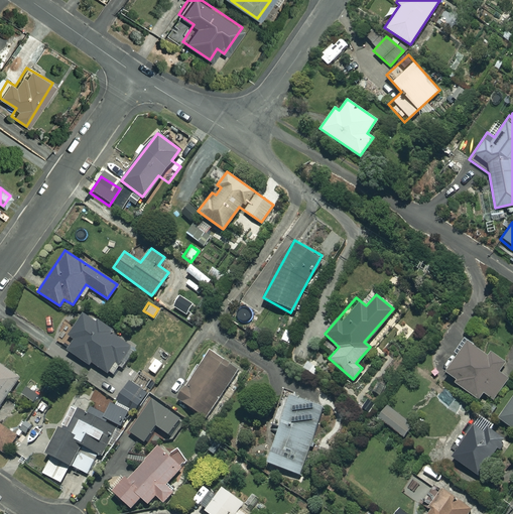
[(112,330),(83,312),(70,336),(74,338),(67,350),(97,368),(94,373),(103,378),(114,359),(118,361),(128,344),(110,333),(112,330)]
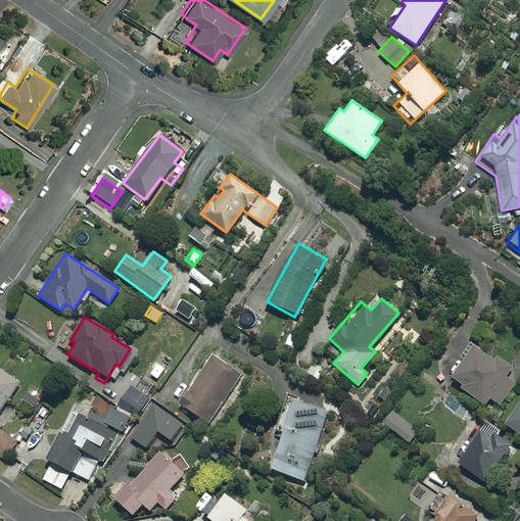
[(461,363),(457,361),(448,372),(453,374),(451,376),(462,384),(460,386),(484,405),(489,397),(498,404),(514,381),(504,374),(510,367),(494,354),(491,359),(474,345),(461,363)]
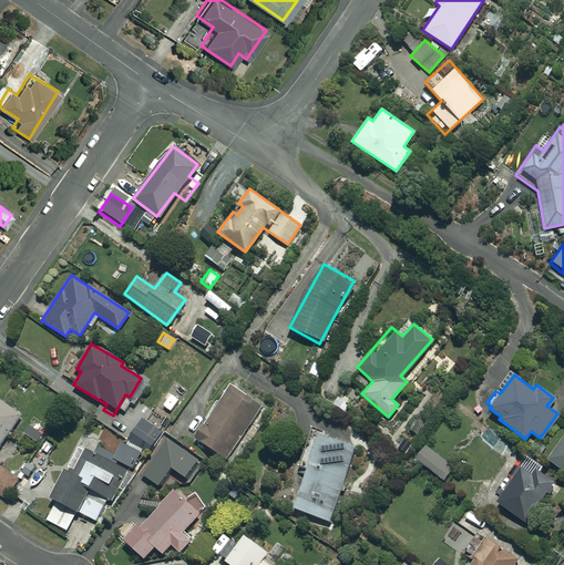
[(181,390),(171,383),(157,403),(167,410),(181,390)]
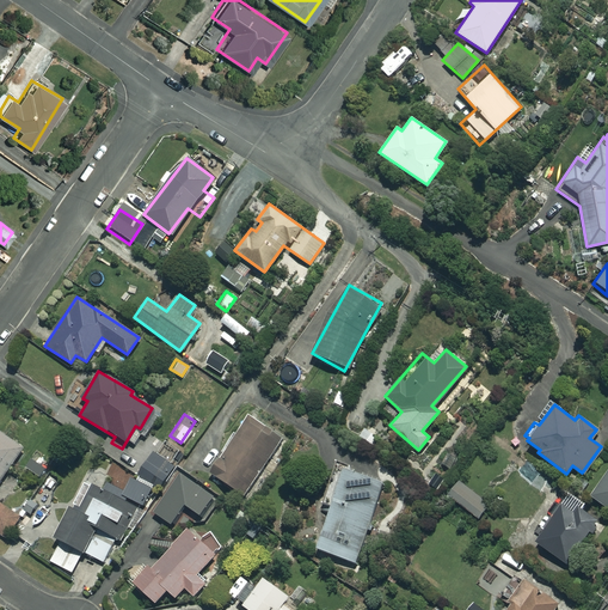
[(281,437),(247,414),(209,473),(243,494),(281,437)]
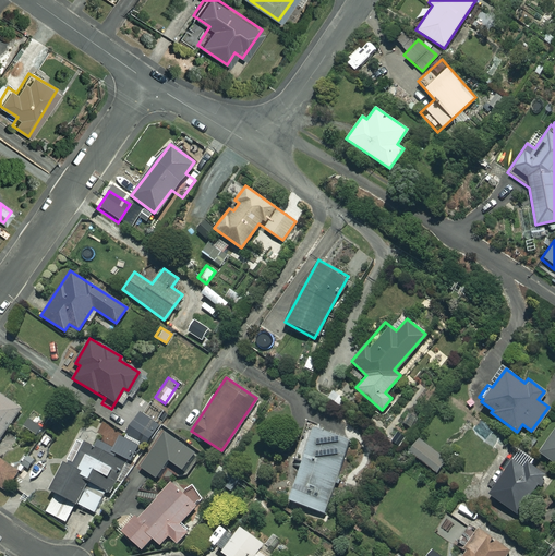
[(345,398),(333,388),(326,397),(338,407),(345,398)]
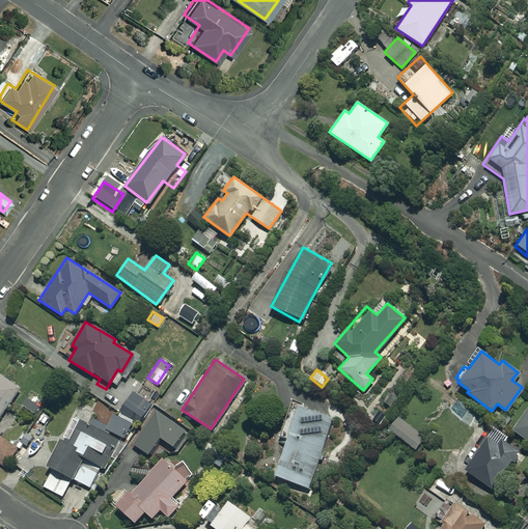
[(0,415),(20,388),(0,373),(0,415)]
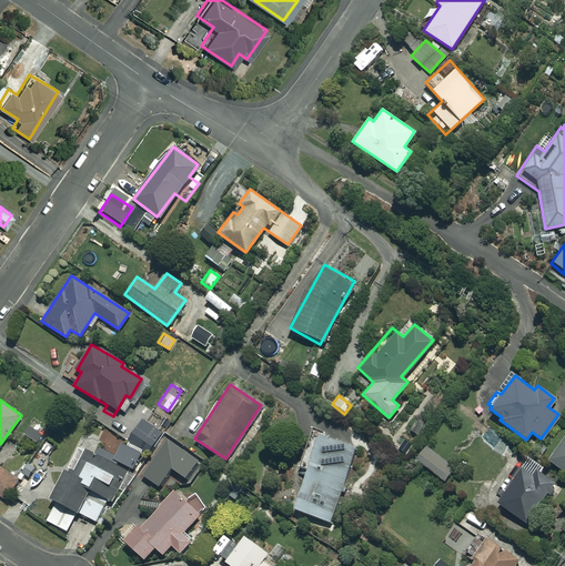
[(160,433),(142,418),(125,440),(143,454),(160,433)]
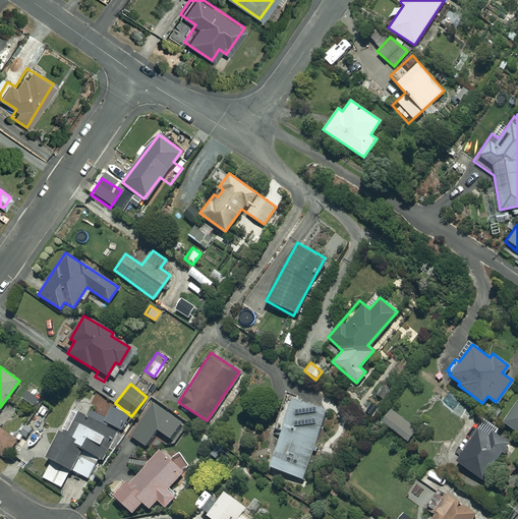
[(465,404),(447,388),(438,397),(457,414),(465,404)]
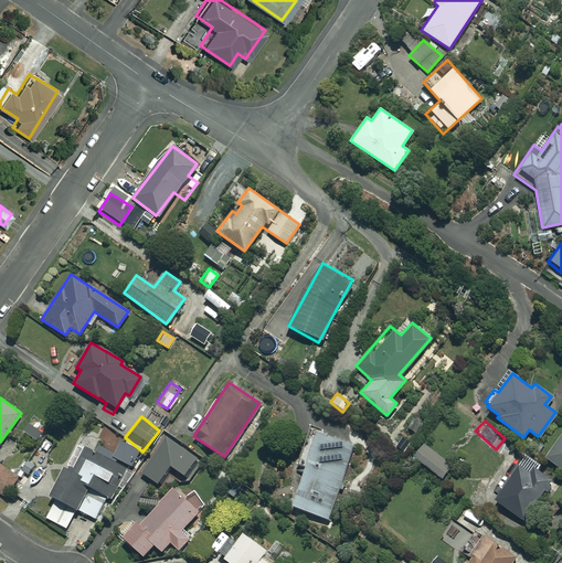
[(292,507),(328,520),(354,444),(309,428),(297,463),(306,466),(292,507)]
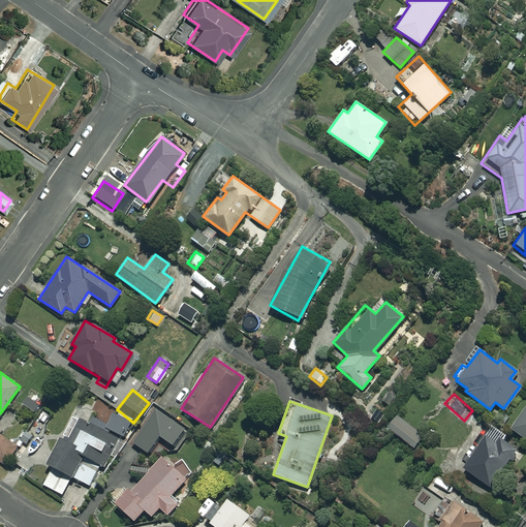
[(525,406),(511,429),(525,439),(525,406)]
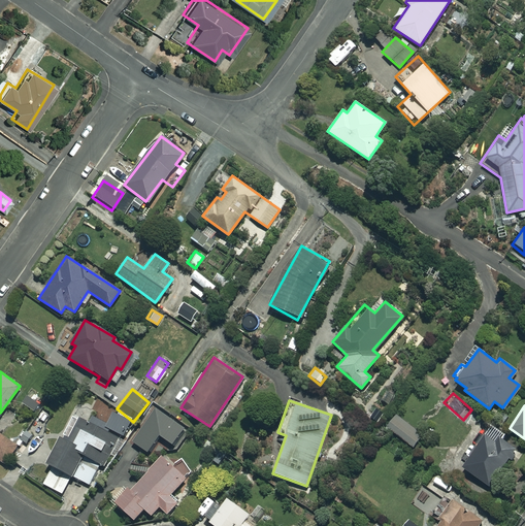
[(184,428),(154,407),(132,440),(146,451),(158,434),(173,445),(184,428)]
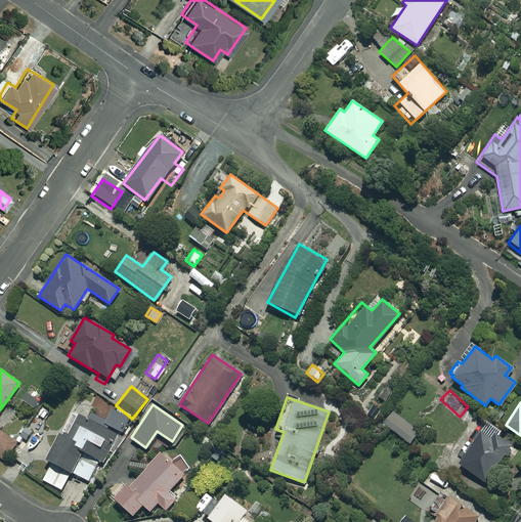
[(419,431),(393,410),(383,423),(408,443),(419,431)]
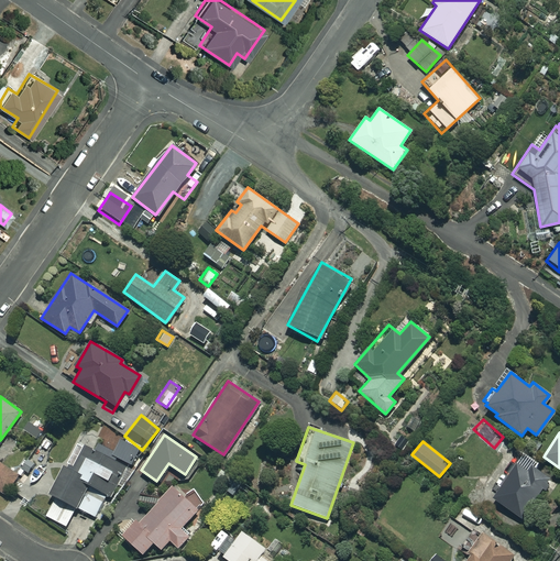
[(76,507),(94,518),(123,465),(87,444),(73,469),(67,465),(52,493),(55,495),(44,515),(65,527),(76,507)]
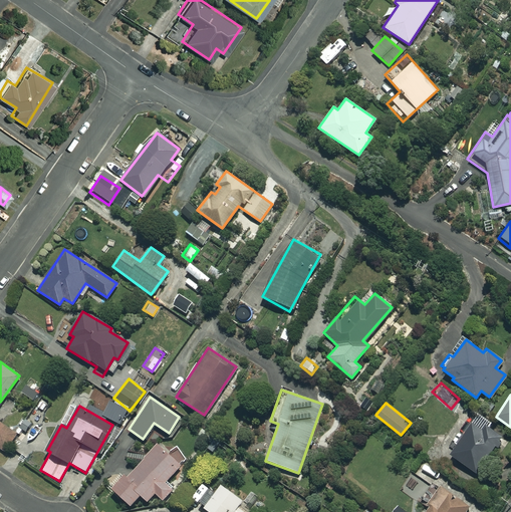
[(16,432),(0,421),(0,448),(3,451),(16,432)]
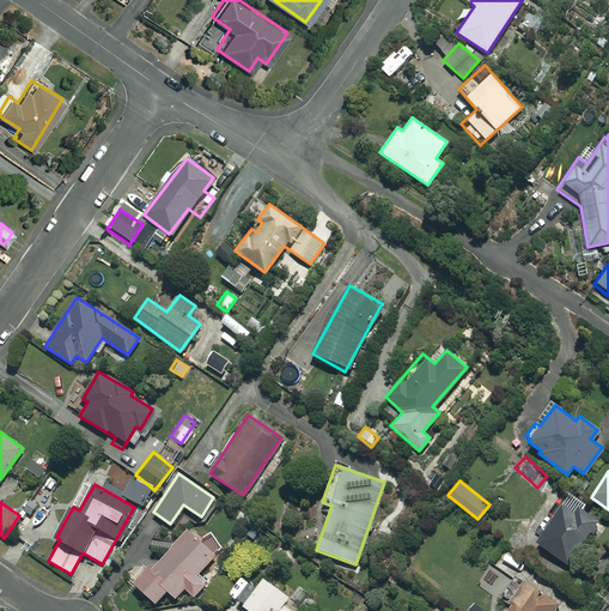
[(597,520),(582,509),(577,516),(562,506),(536,542),(567,564),(597,520)]
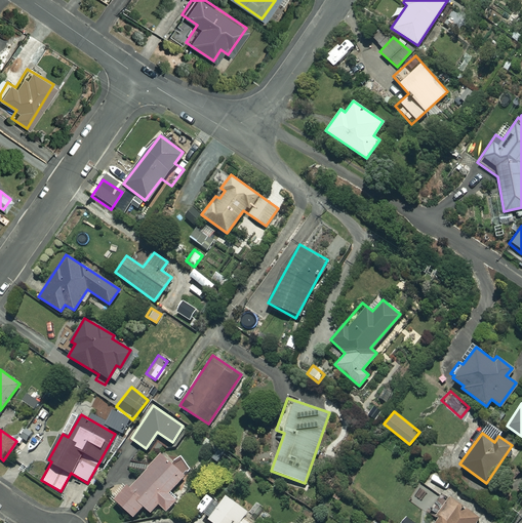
[(184,474),(160,453),(136,479),(135,478),(116,499),(133,516),(143,506),(150,512),(158,504),(166,511),(176,499),(167,491),(184,474)]
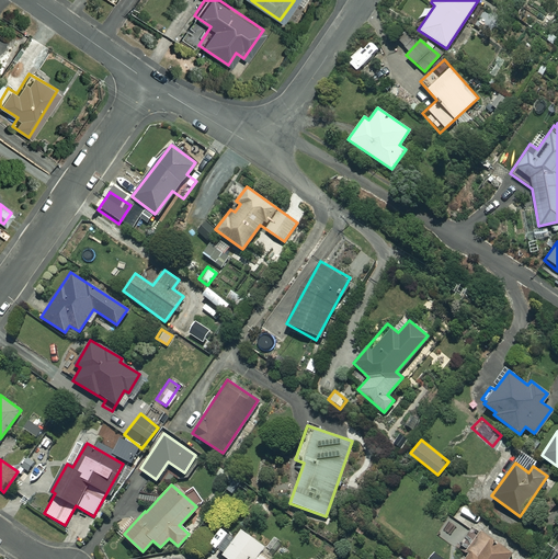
[(468,555),(465,558),(505,558),(513,550),(500,540),(497,545),(475,528),(459,548),(468,555)]
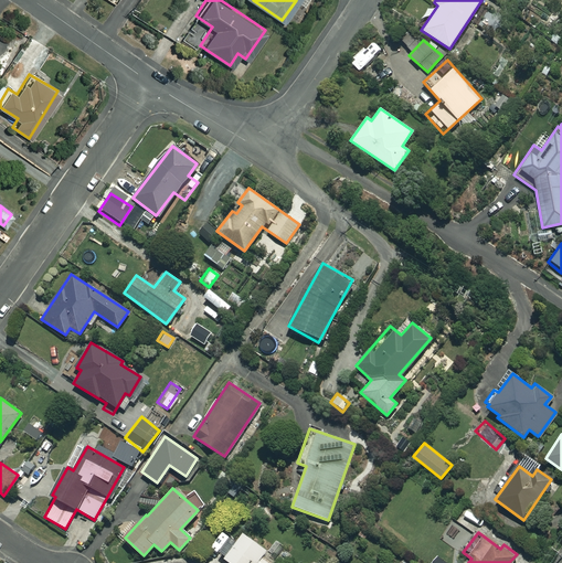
[(268,562),(260,558),(266,549),(246,534),(239,546),(233,543),(224,558),(232,562),(268,562)]
